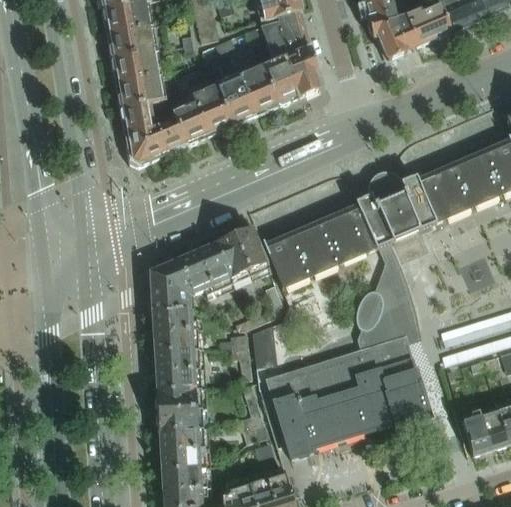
[(100,0),(102,10),(142,2),(142,0),(100,0)]
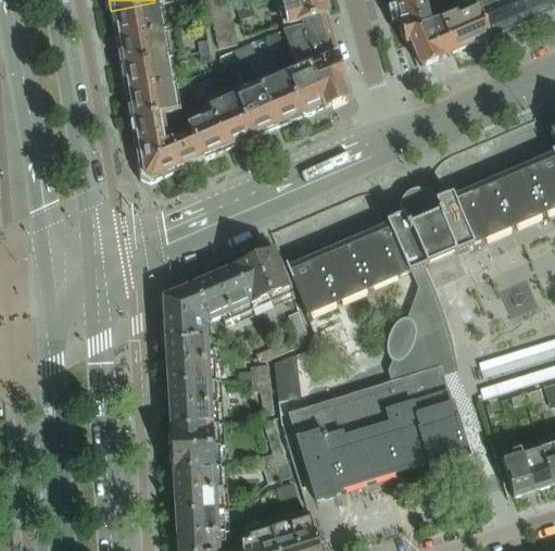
[(211,11),(219,9),(218,0),(209,2),(211,11)]
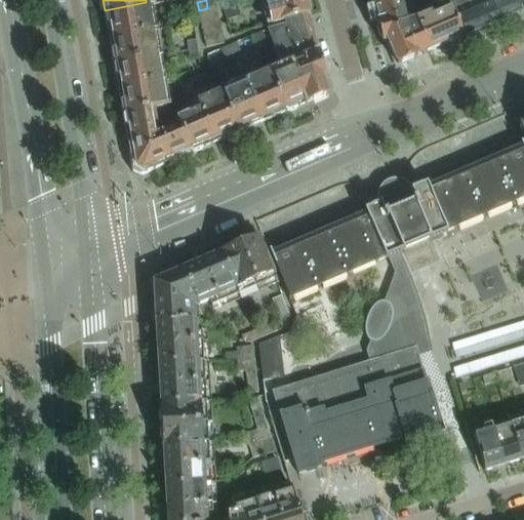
[(206,0),(207,8),(216,6),(214,0),(206,0)]
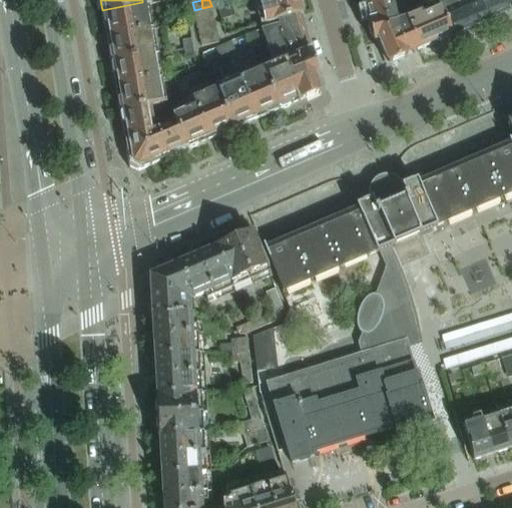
[(264,21),(276,17),(302,10),(302,8),(303,6),(301,0),(258,0),(264,21)]
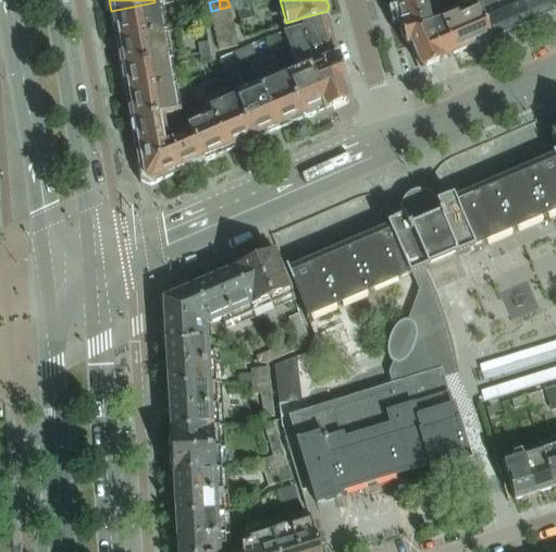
[(399,0),(395,1),(406,41),(411,40),(422,64),(447,54),(437,31),(444,27),(441,20),(440,17),(434,19),(429,0),(399,0)]
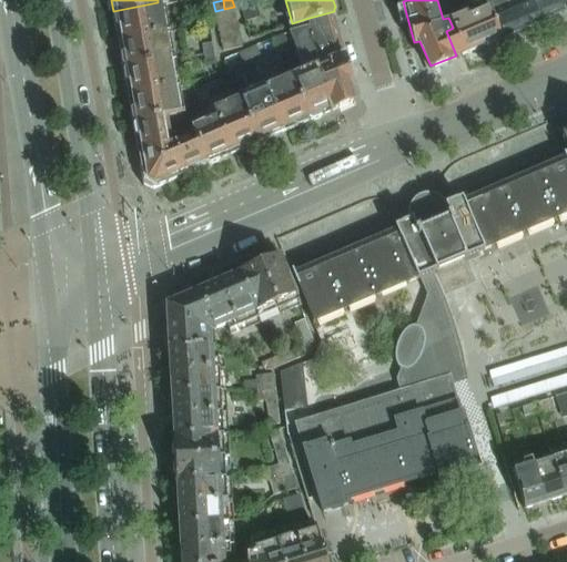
[(502,36),(540,19),(533,0),(485,0),(488,7),(489,7),(502,36)]
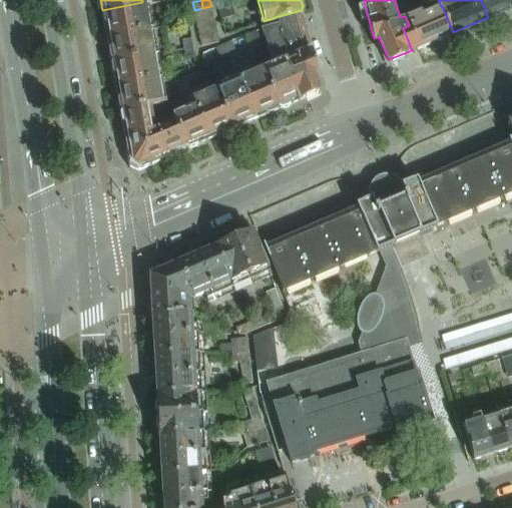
[(481,0),(488,17),(511,6),(511,0),(481,0)]
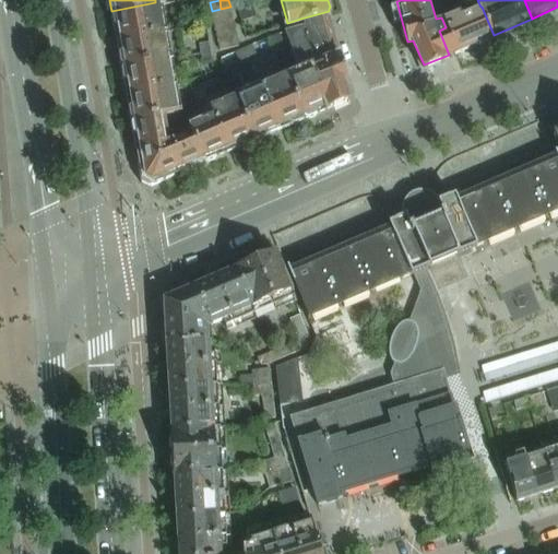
[(111,11),(117,36),(129,34),(129,37),(133,36),(133,31),(140,31),(140,33),(161,28),(155,2),(111,11)]
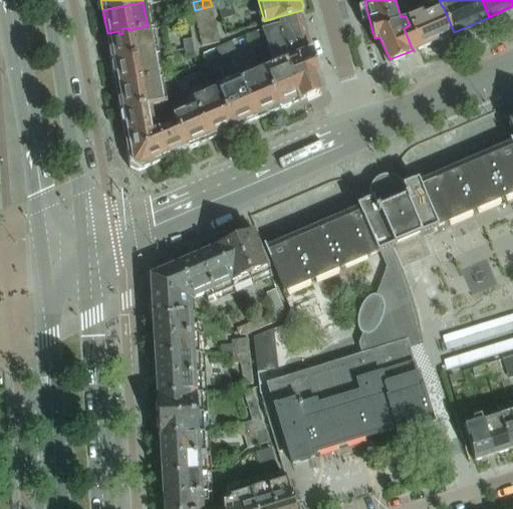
[(233,3),(219,6),(222,16),(235,12),(233,3)]
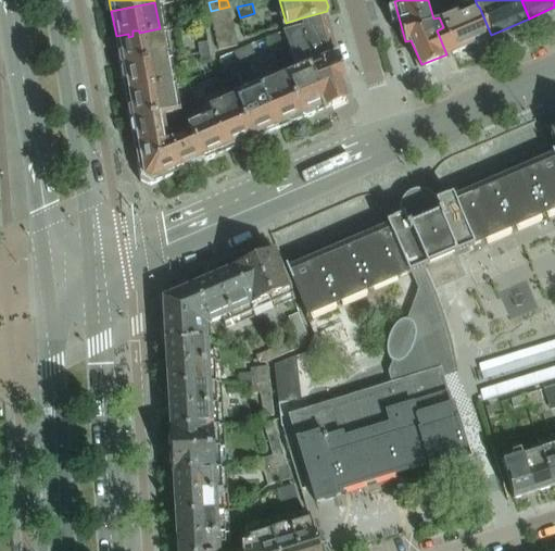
[(230,15),(229,7),(219,9),(222,17),(230,15)]
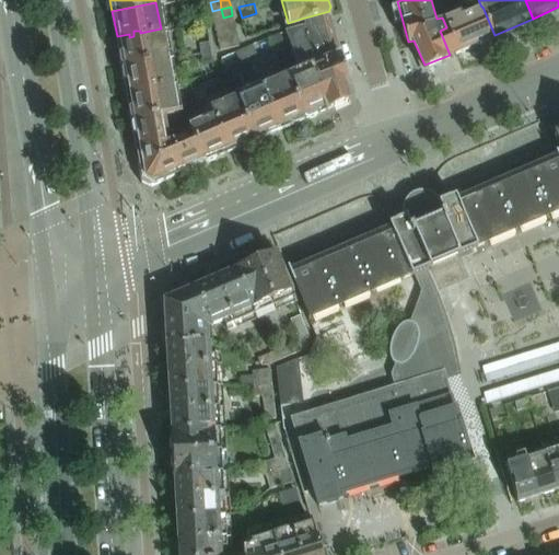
[(450,55),(456,51),(495,35),(482,7),(481,7),(464,13),(462,11),(449,16),(442,18),(443,20),(446,27),(440,31),(450,55)]
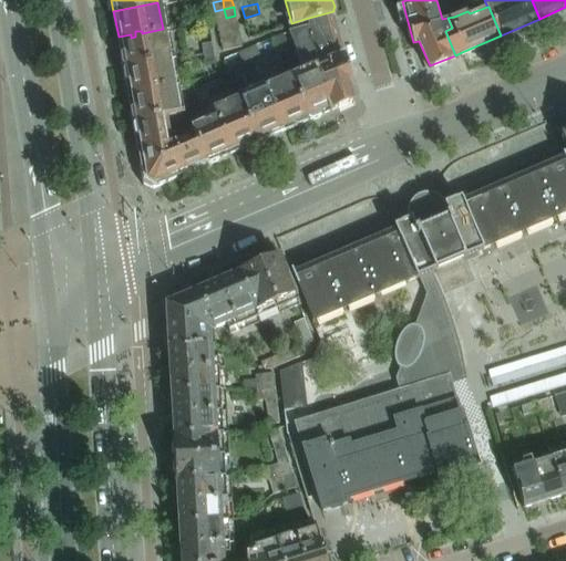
[(224,9),(215,11),(217,20),(226,18),(224,9)]
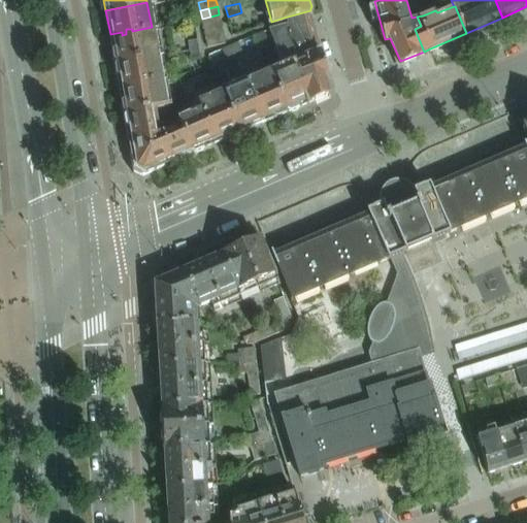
[(301,40),(305,54),(321,47),(311,12),(310,10),(284,18),(284,20),(294,42),(301,40)]
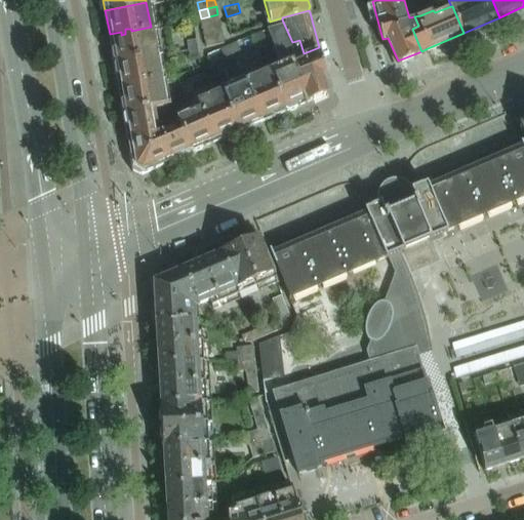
[(217,14),(209,16),(211,25),(219,23),(217,14)]
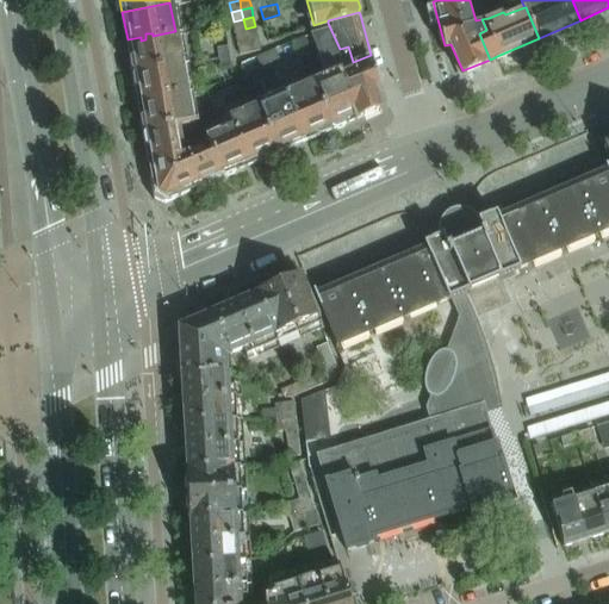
[(236,31),(246,29),(243,19),(234,22),(236,31)]
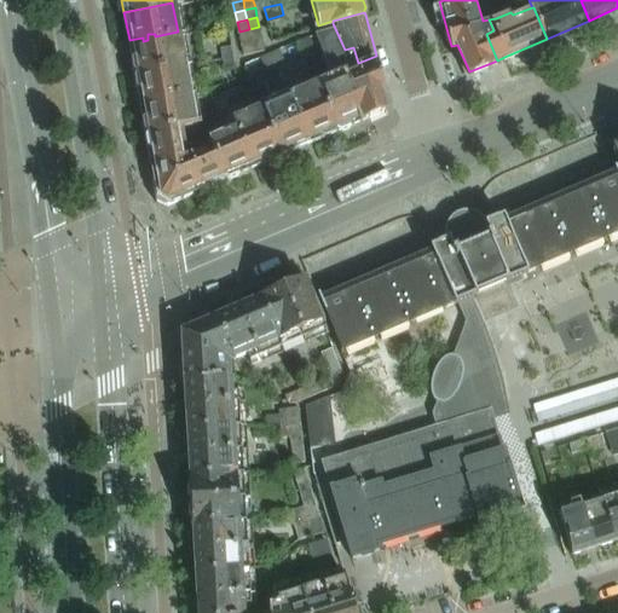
[(249,29),(252,38),(261,35),(259,27),(249,29)]
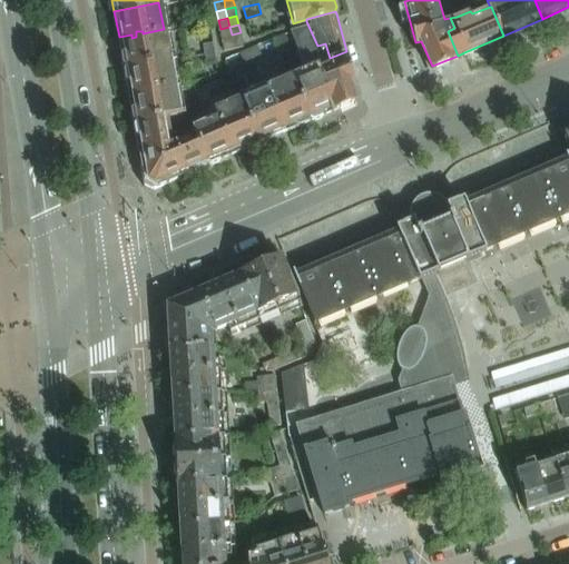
[(229,27),(221,29),(223,38),(232,35),(229,27)]
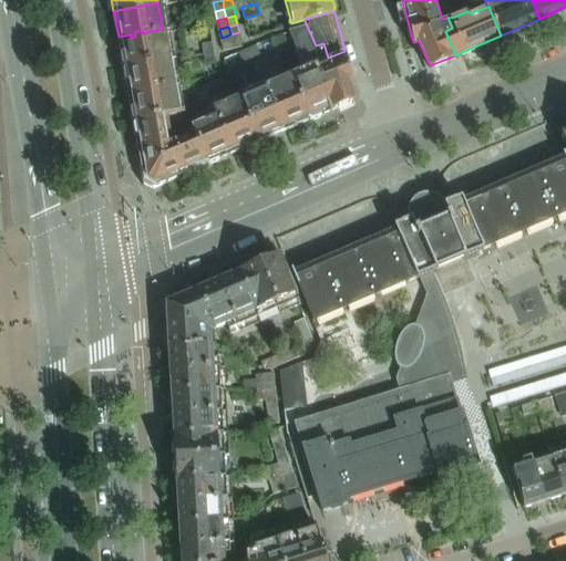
[(131,34),(119,37),(123,65),(168,56),(163,29),(142,33),(142,31),(135,31),(135,37),(131,38),(131,34)]
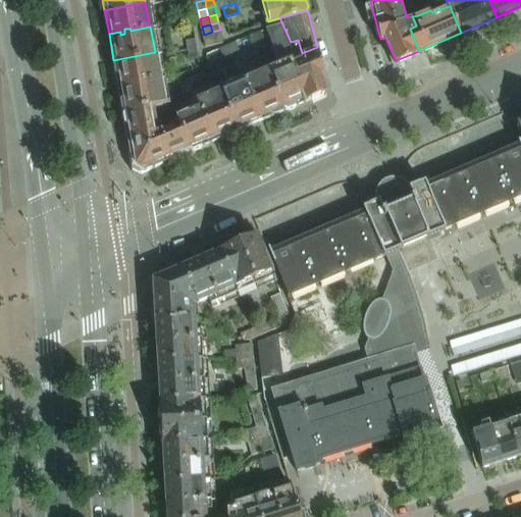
[(261,29),(252,33),(259,48),(268,44),(261,29)]
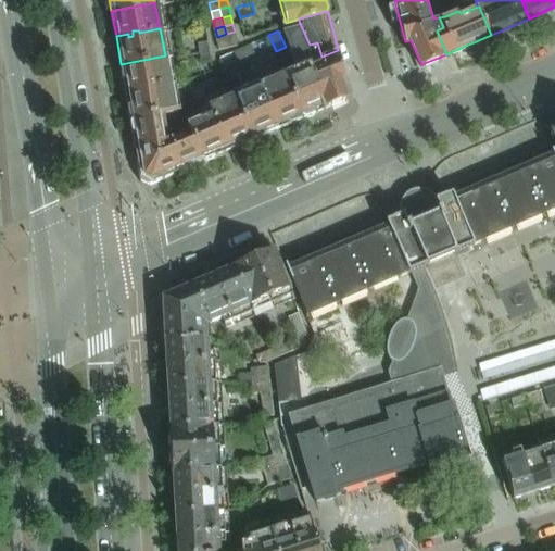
[(237,41),(235,32),(226,34),(228,44),(237,41)]
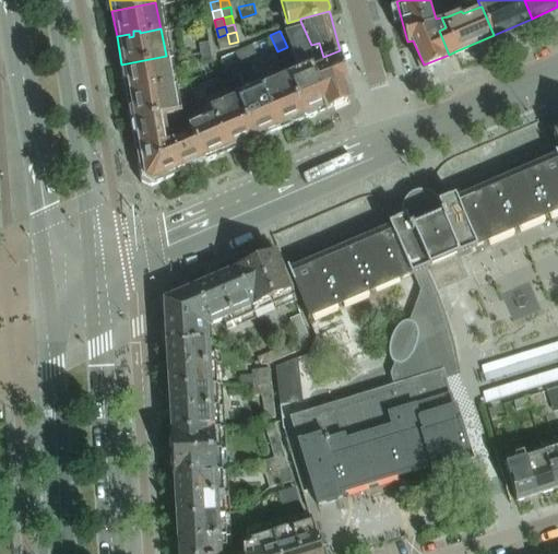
[(218,37),(220,46),(229,44),(227,34),(218,37)]
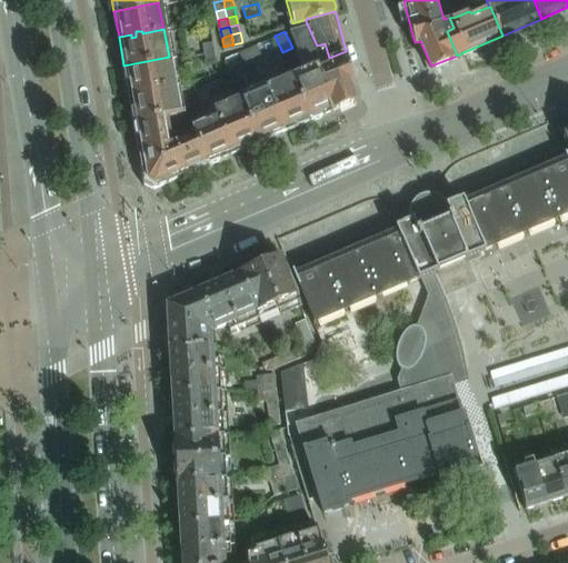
[(213,39),(203,41),(205,50),(215,48),(213,39)]
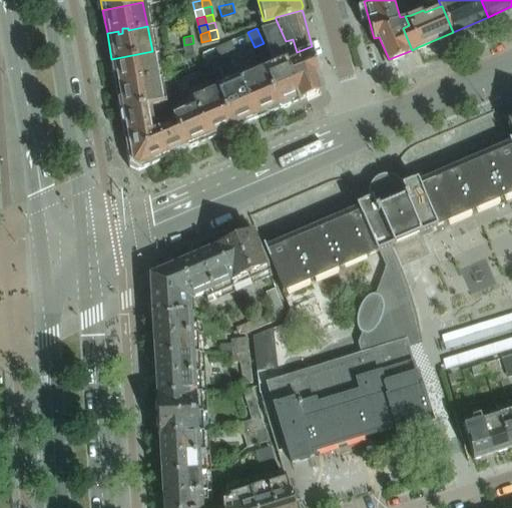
[(231,37),(222,41),(226,50),(235,47),(231,37)]
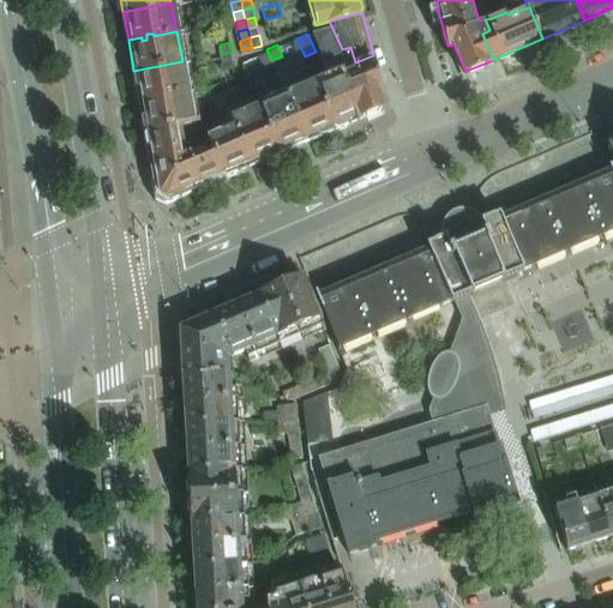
[(266,49),(258,53),(263,64),(271,60),(266,49)]
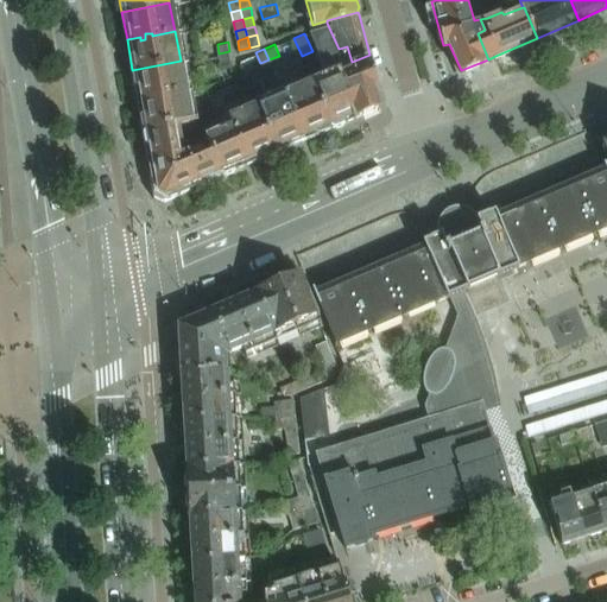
[(229,51),(219,54),(221,63),(232,62),(229,51)]
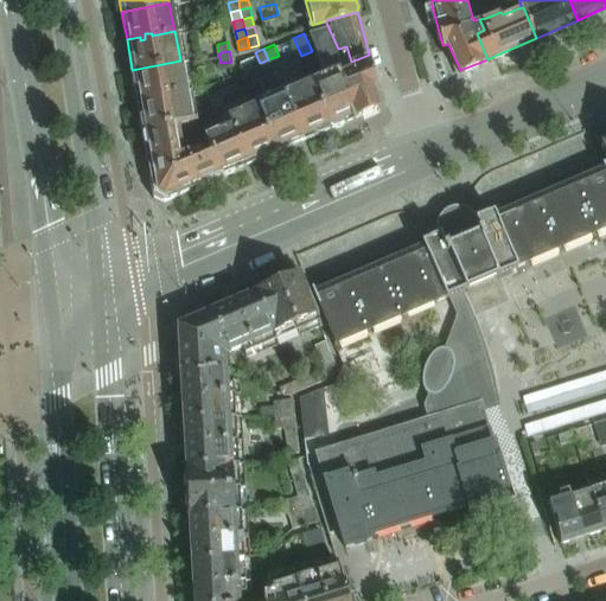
[(369,55),(351,62),(333,70),(353,116),(380,106),(376,90),(378,89),(374,75),(376,72),(374,62),(370,61),(369,55)]
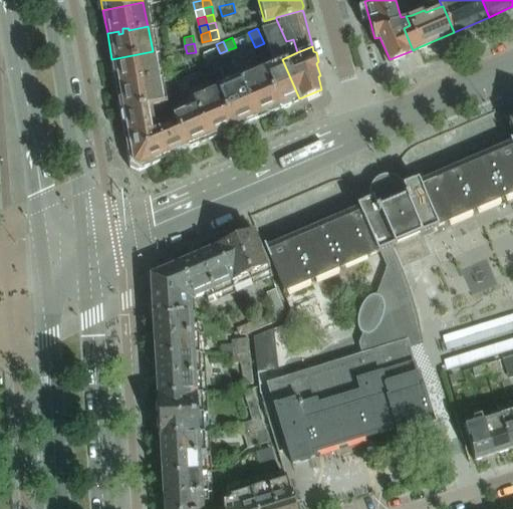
[(153,51),(111,59),(116,83),(126,81),(127,83),(132,83),(131,77),(136,77),(136,79),(157,75),(153,51)]
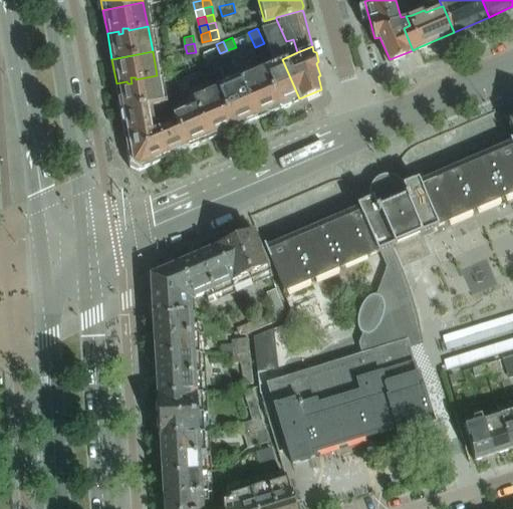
[(282,59),(259,68),(276,108),(299,98),(282,59)]
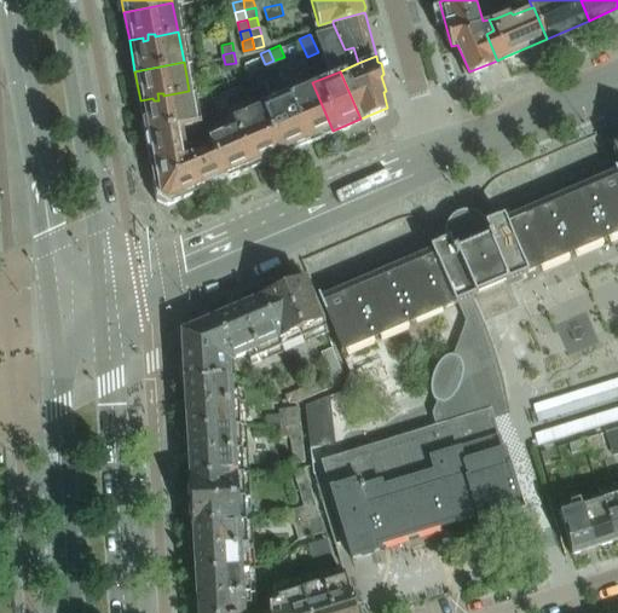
[(312,82),(286,93),(306,142),(333,131),(312,82)]
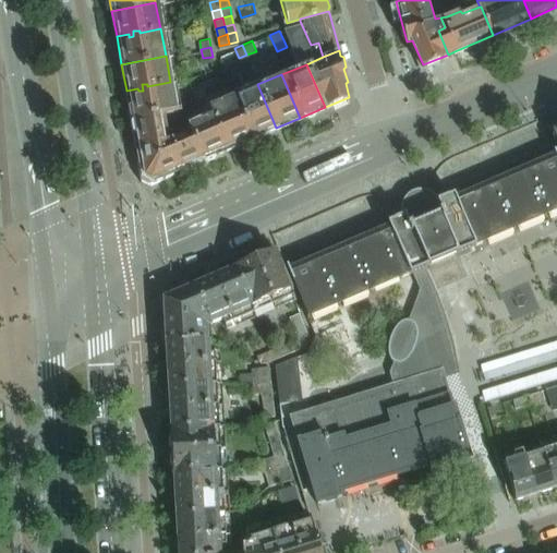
[(202,81),(193,85),(198,97),(207,93),(202,81)]
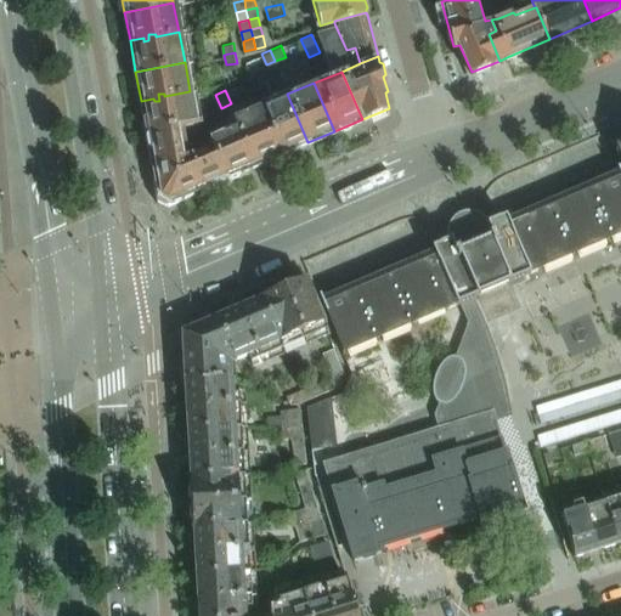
[(153,99),(141,101),(146,131),(178,126),(196,123),(190,91),(164,96),(164,94),(158,94),(159,101),(154,101),(153,99)]
